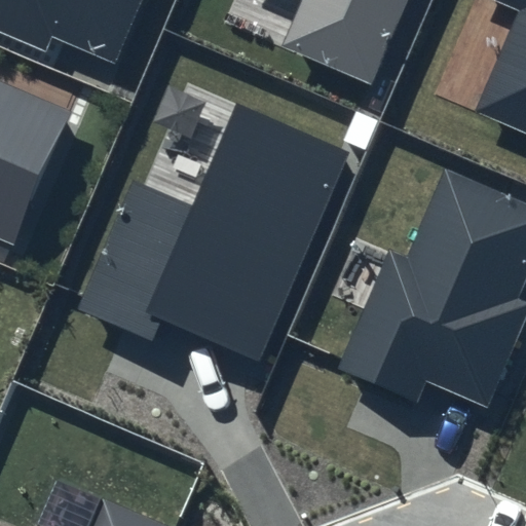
[(141,0),(0,0),(0,31),(46,50),(52,37),(114,64),(141,0)]
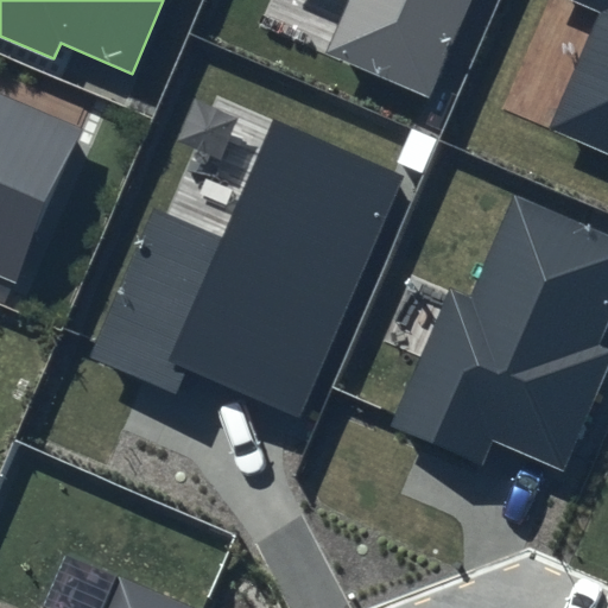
[(474,0),(350,0),(328,55),(432,100),(474,0)]
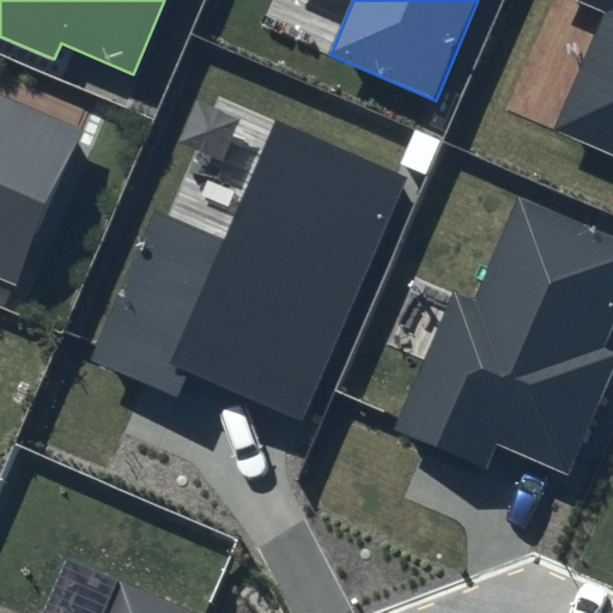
[(612,0),(571,0),(604,13),(553,128),(612,155),(612,0)]
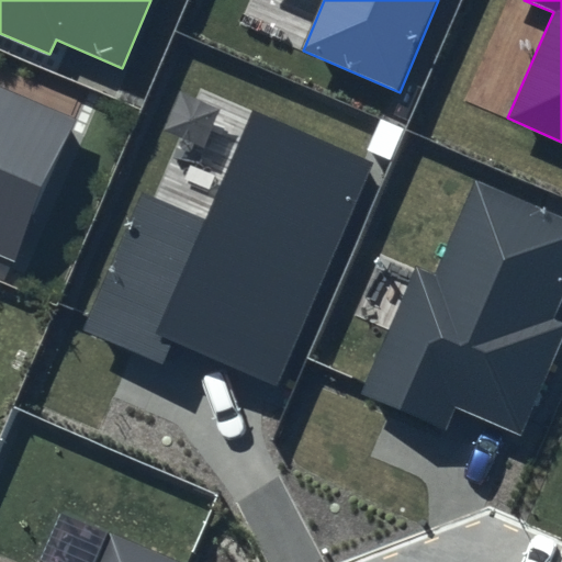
[(78,117),(0,83),(0,254),(17,261),(78,117)]
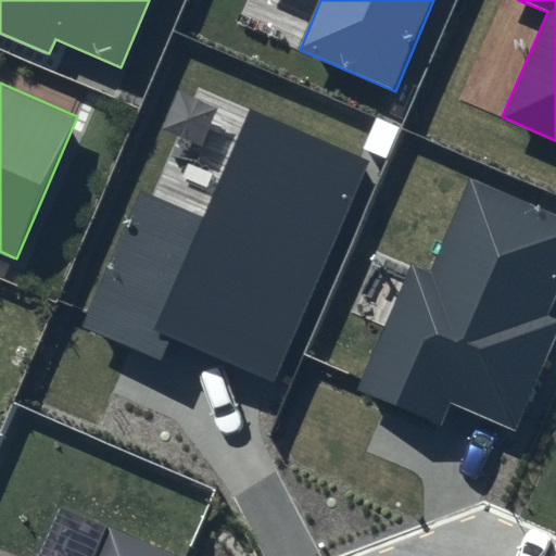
[(368,163),(249,112),(203,218),(141,191),(81,327),(161,361),(172,337),(273,380),(368,163)]
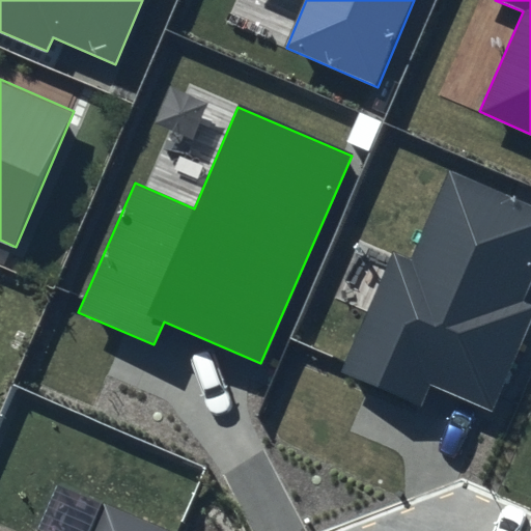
[(530,279),(530,205),(448,170),(409,259),(393,253),(342,371),(421,406),(431,382),(493,409),(530,320),(530,304),(522,301),(530,279)]
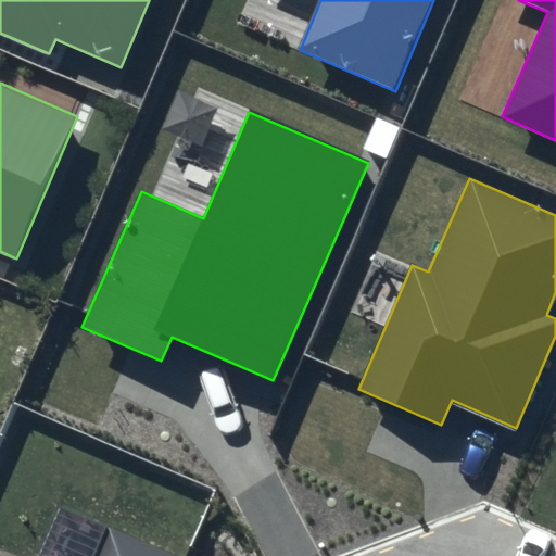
[(178,555),(109,526),(95,555),(178,555)]
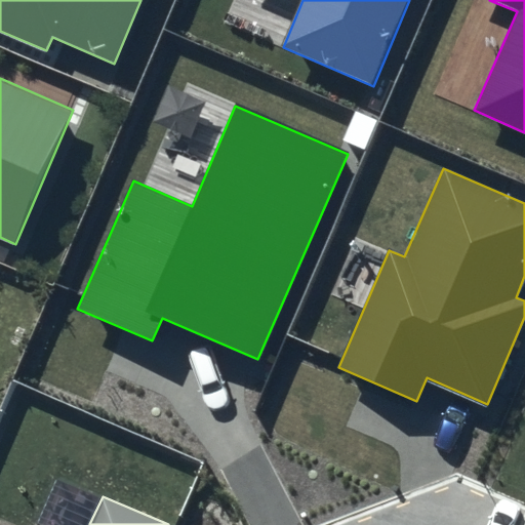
All buildings are outlined.
